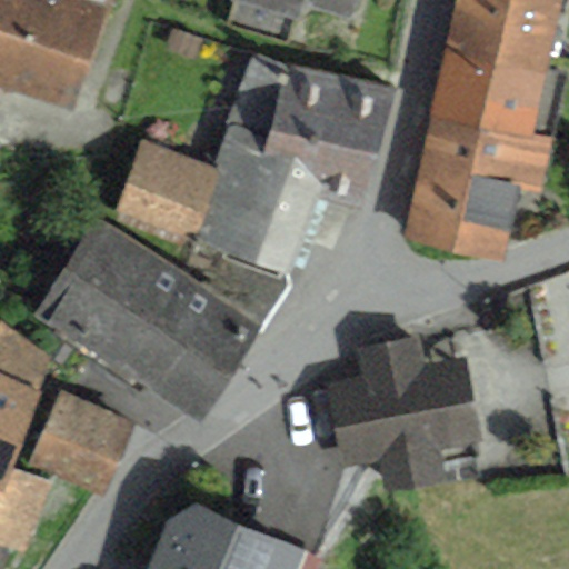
[(77,0),(0,0),(0,80),(69,103),(101,8),(77,0)]
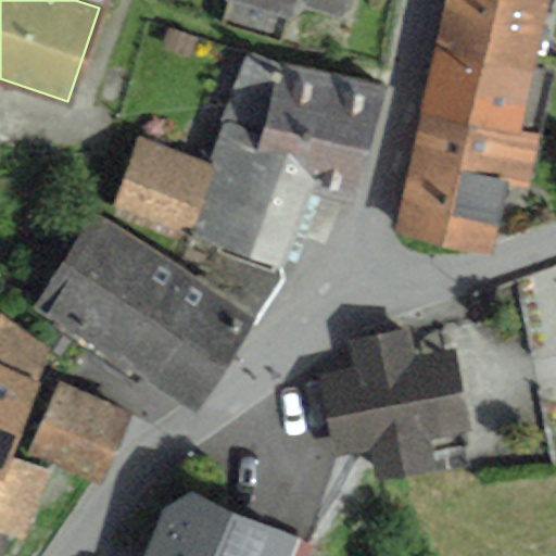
[(230,0),(225,21),(277,37),(283,17),(291,20),(295,7),(344,22),(350,0),(230,0)]
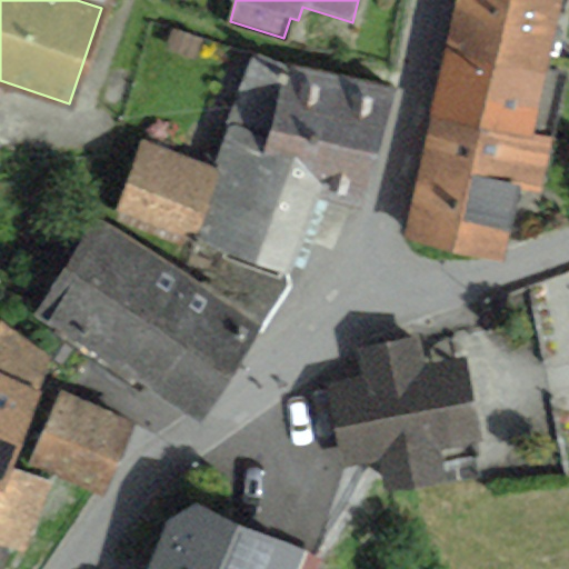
[(458,0),(447,50),(548,72),(563,0),(458,0)]
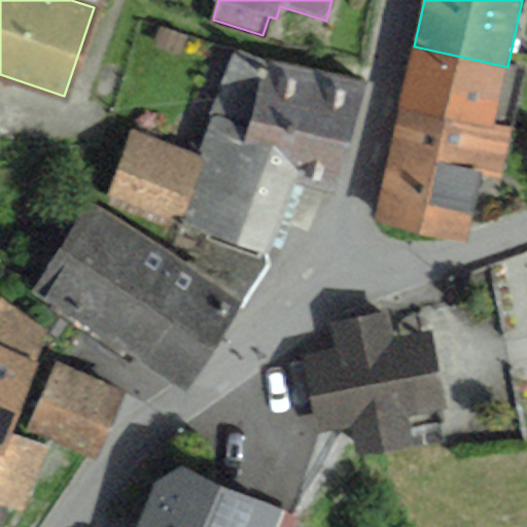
[(526,71),(507,67),(414,46),(401,109),(515,133),(526,75),(526,71)]
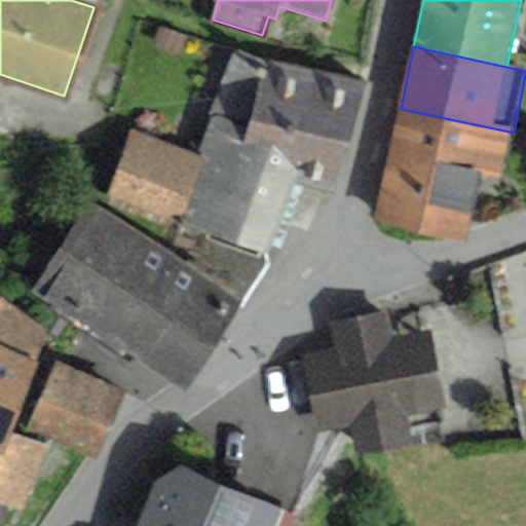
[(367,81),(232,50),(200,154),(180,221),(179,223),(183,225),(171,253),(243,299),(248,301),(270,265),(267,249),(295,173),(337,184),(367,81)]
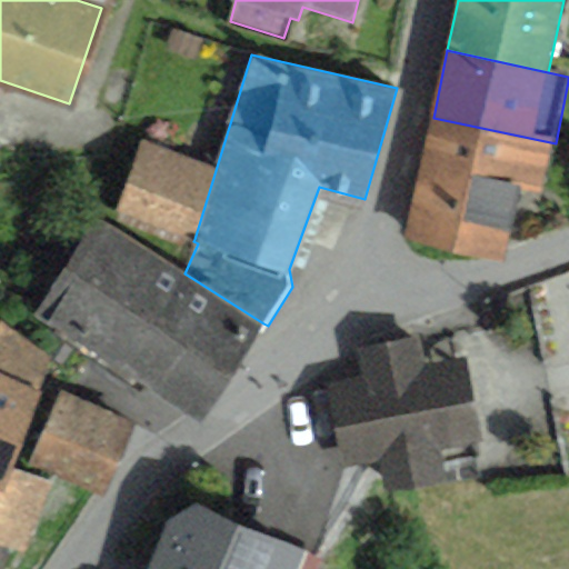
[(556,143),(433,118),(408,241),(506,261),(520,191),(545,197),(556,143)]
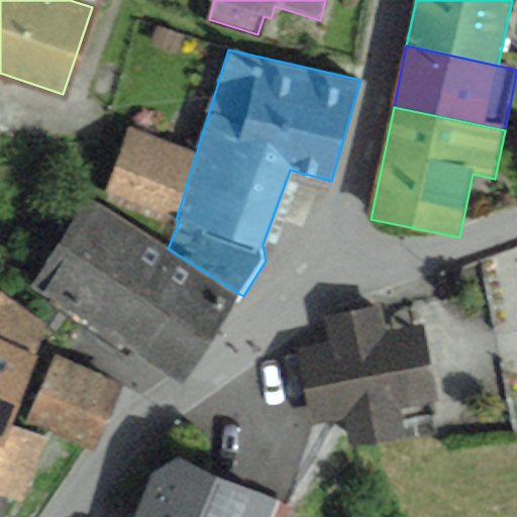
[(177,217),(197,151),(129,125),(105,194),(177,217)]
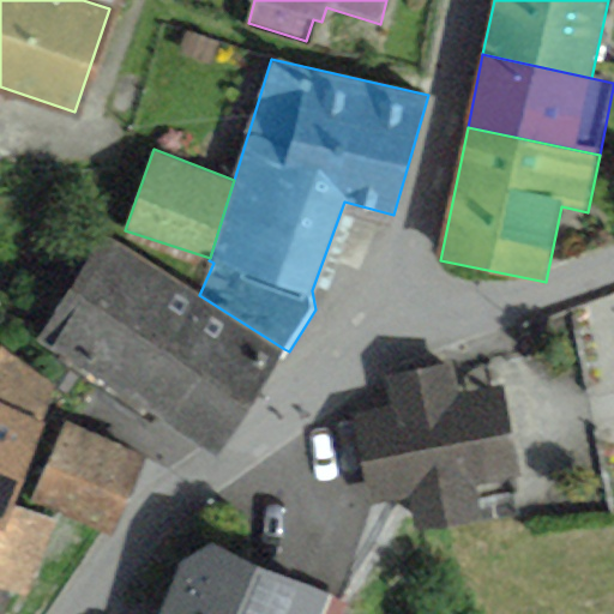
[(103,235),(36,341),(217,456),(284,349),(199,295),(103,235)]
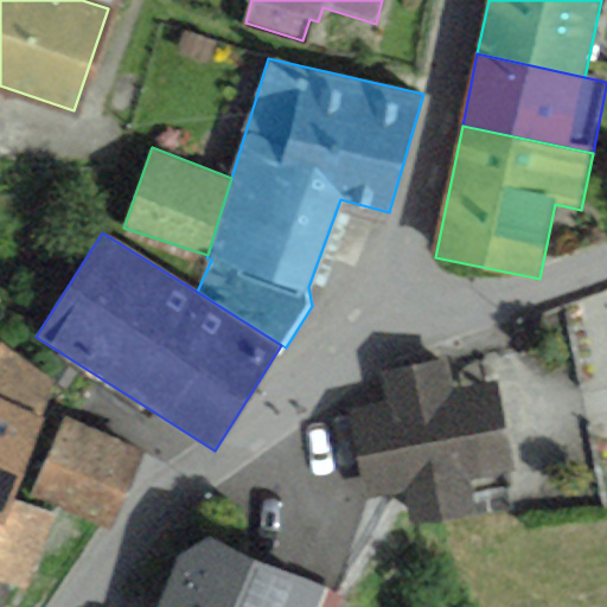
[(0,519),(2,522),(12,496),(57,381),(0,342),(0,519)]
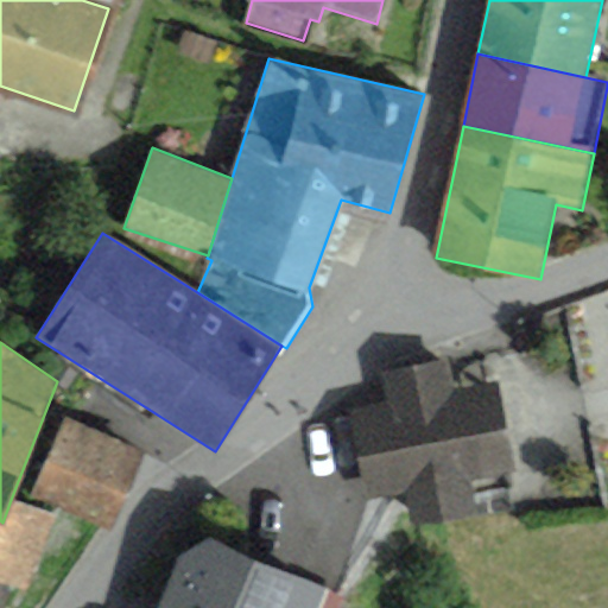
[(448,361),(382,374),(387,403),(349,411),(367,501),(405,494),(411,526),(479,513),(472,481),(519,472),(501,380),(454,390),(448,361)]
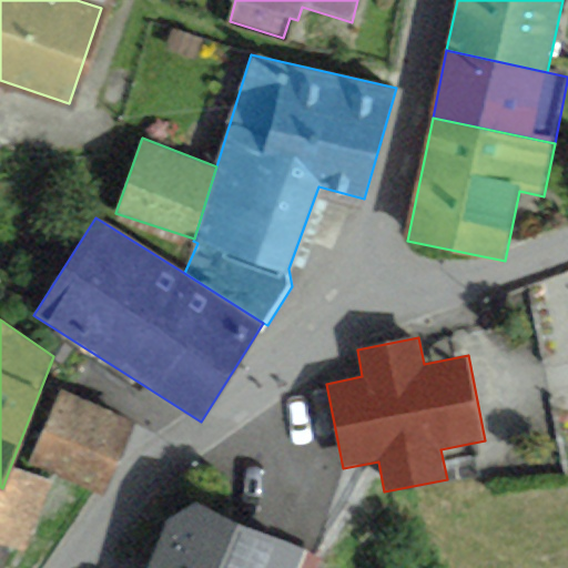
[(104,494),(135,419),(61,389),(30,464),(104,494)]
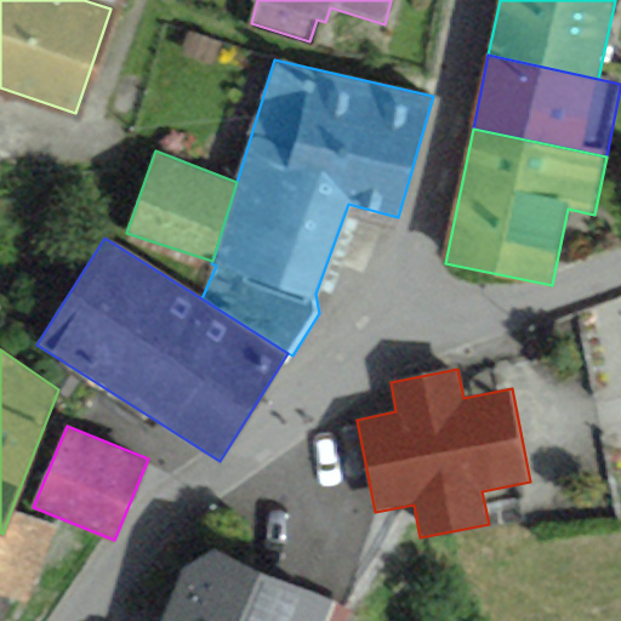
[(61,524),(12,507),(3,534),(0,531),(0,592),(33,604),(61,524)]
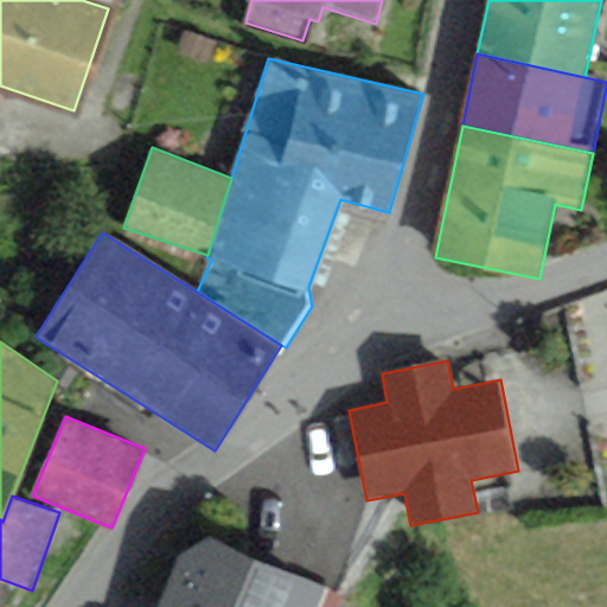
[(317,557),(310,575),(212,536),(178,555),(157,606),(344,606),(358,574),(317,557)]
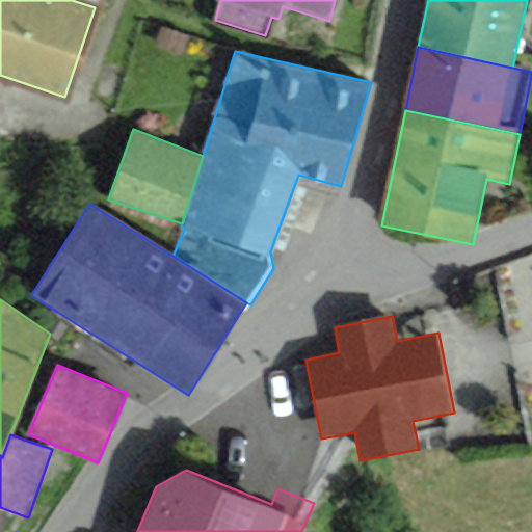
All buildings are outlined.
